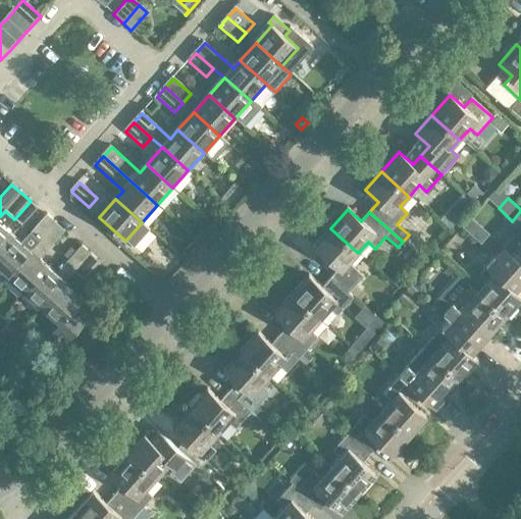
[(40,243),(56,224),(47,216),(31,235),(40,243)]
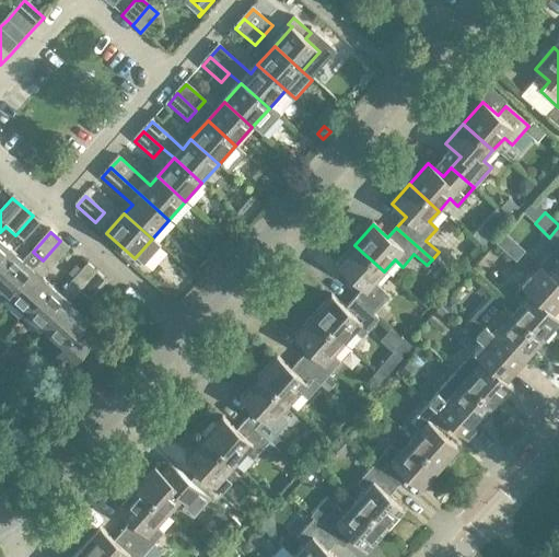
[(0,241),(0,269),(14,254),(0,241)]
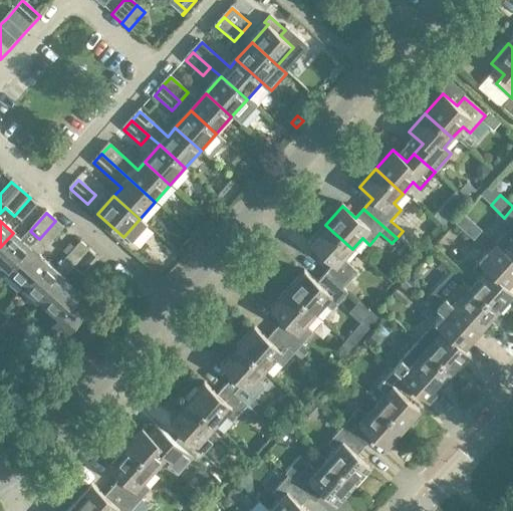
[(47,247),(64,229),(55,221),(39,239),(47,247)]
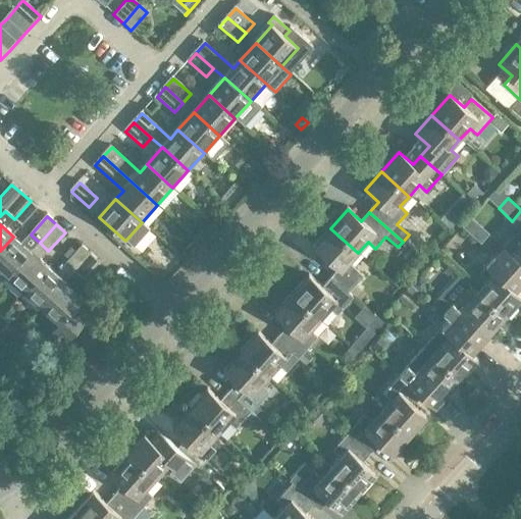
[(358,253),(330,228),(314,247),(340,269),(330,279),(353,299),(348,294),(363,276),(349,263),(358,253)]
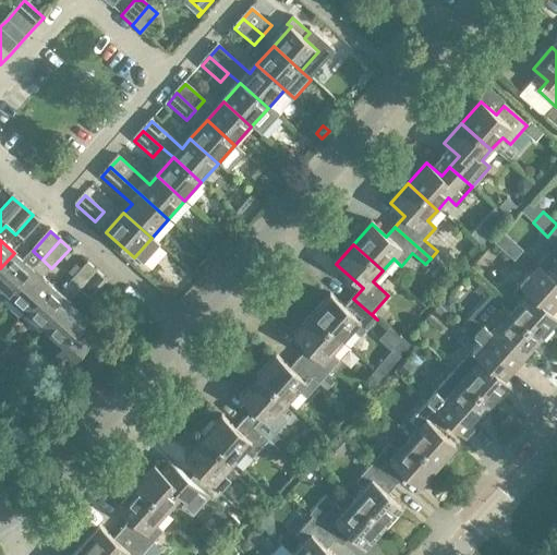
[(14,253),(0,268),(0,291),(8,298),(33,269),(14,253)]
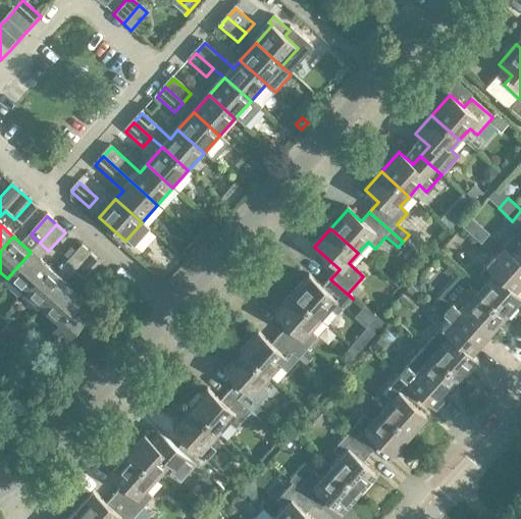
[(192,239),(189,242),(195,248),(198,244),(192,239)]
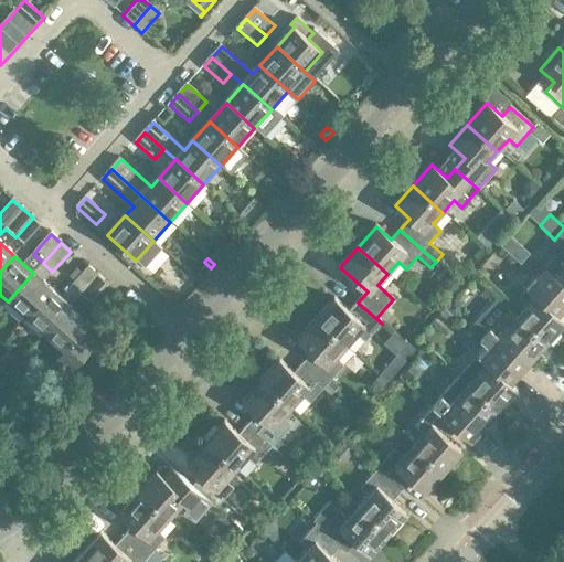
[(553,260),(535,279),(561,301),(563,298),(563,264),(561,267),(553,260)]
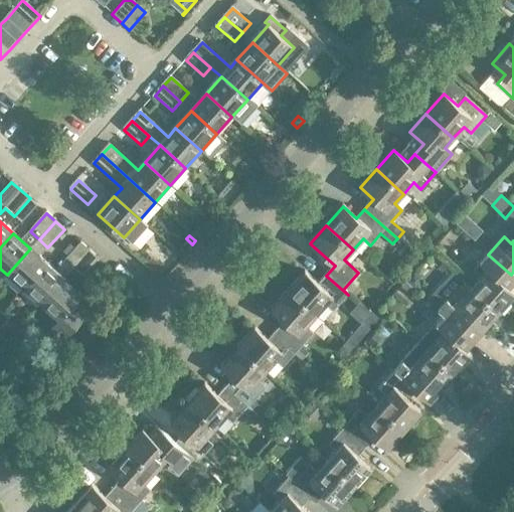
[(47,265),(24,291),(16,299),(33,315),(41,306),(64,280),(73,270),(89,251),(79,243),(55,271),(47,265)]
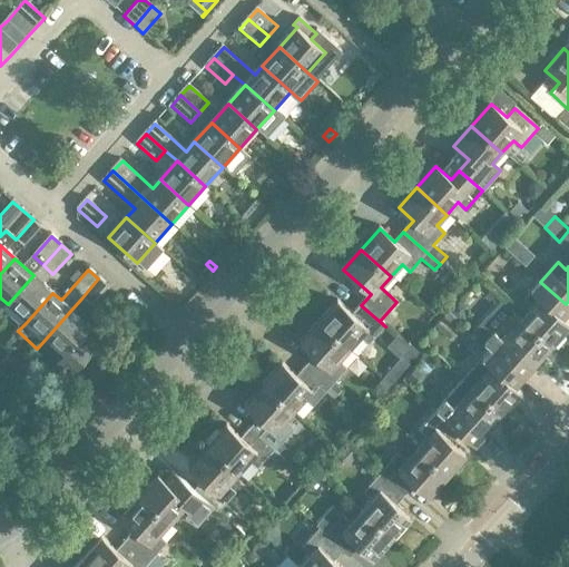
[(33,275),(8,304),(27,322),(52,293),(33,275)]
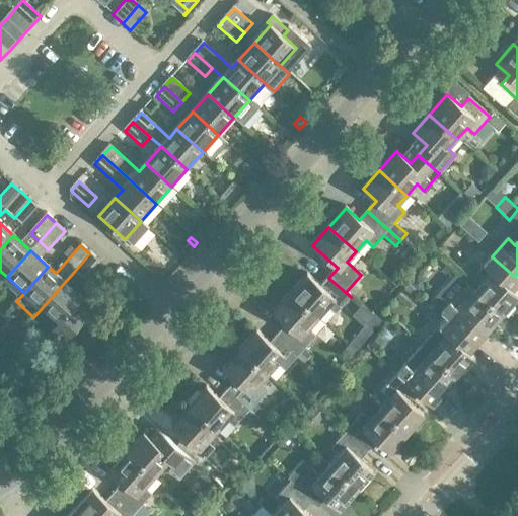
[(89,253),(74,272),(83,280),(99,262),(89,253)]
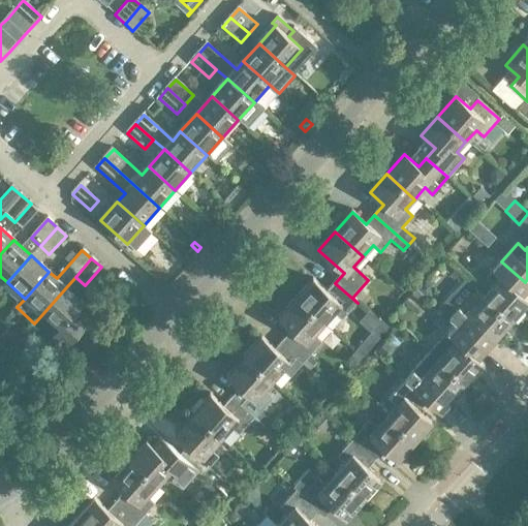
[(493,286),(484,297),(513,322),(527,305),(527,302),(517,291),(525,282),(501,261),(486,279),(493,286)]
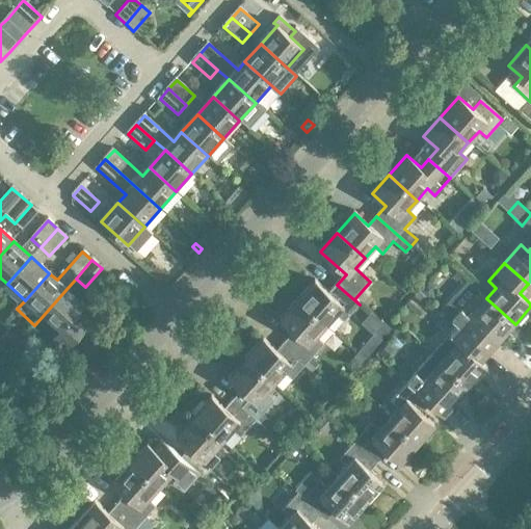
[(315,282),(297,301),(326,327),(336,316),(344,322),(360,305),(337,285),(328,293),(315,282)]
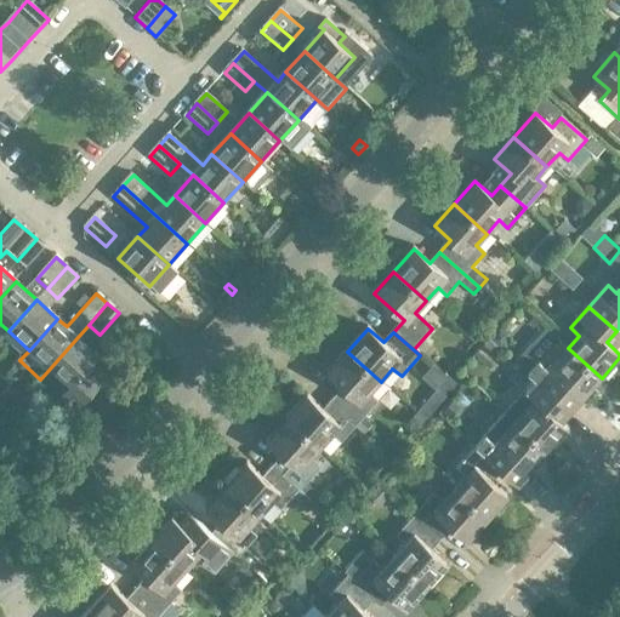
[(78,337),(50,369),(69,387),(58,399),(75,413),(108,376),(92,363),(100,356),(78,337)]
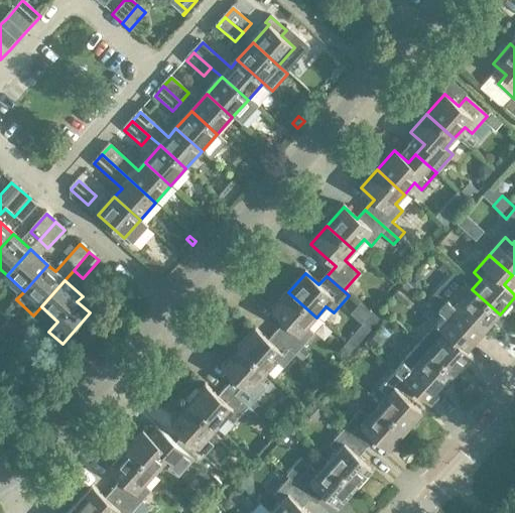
[(455,293),(438,310),(462,332),(470,323),(483,334),(500,314),(472,289),(463,300),(455,293)]
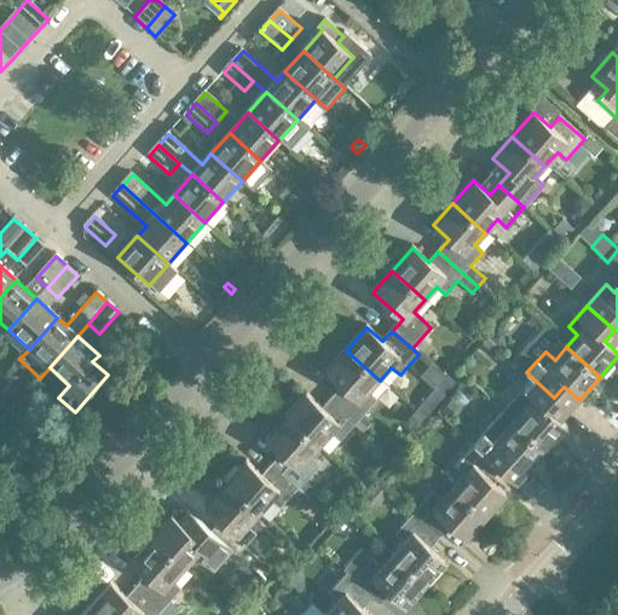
[(380,381),(346,350),(325,372),(341,387),(331,398),(358,422),(377,401),(368,393),(380,381)]
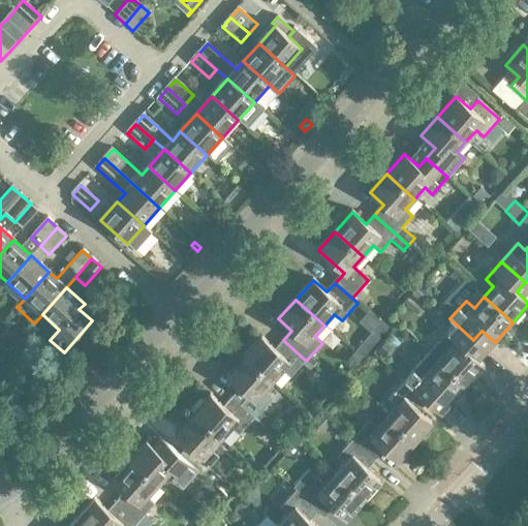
[(448,349),(438,360),(467,385),(485,367),(471,354),(479,345),(473,340),(449,318),(449,319),(456,326),(440,342),(448,349)]
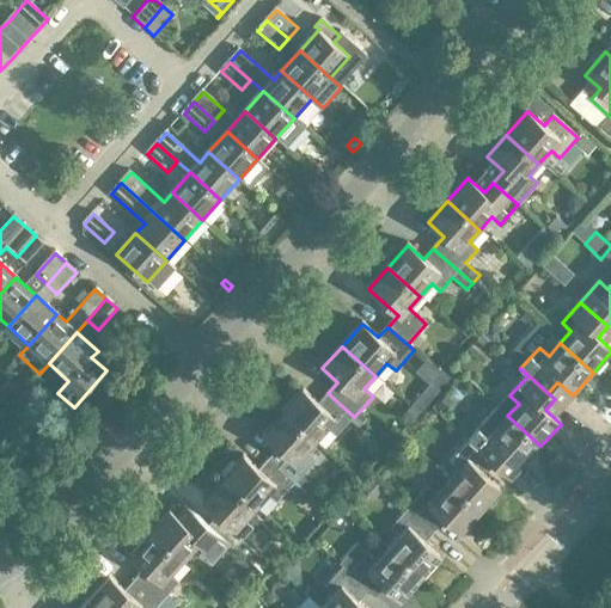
[(0,397),(0,398),(7,405),(13,397),(6,390),(0,397)]
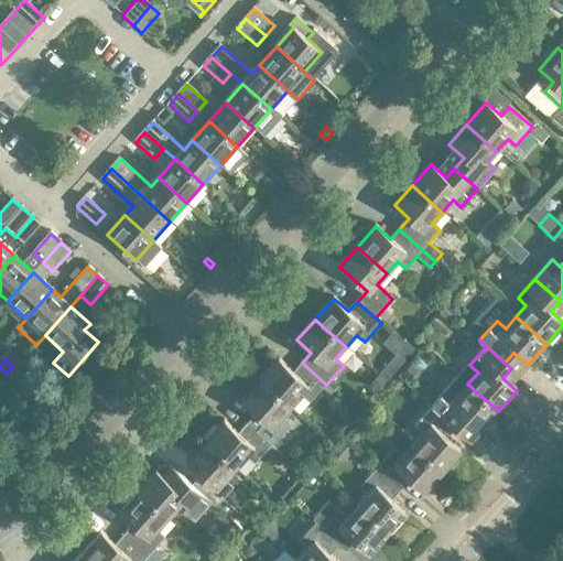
[(280,359),(260,381),(291,408),(301,397),(310,403),(326,385),(302,363),(294,373),(280,359)]
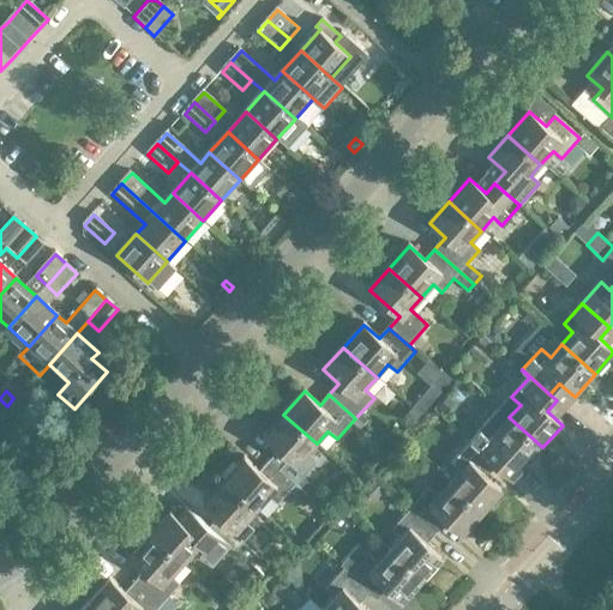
[(317,444),(283,415),(264,436),(280,451),(269,461),(295,484),(310,497),(317,490),(302,477),(314,464),(306,456),(317,444)]
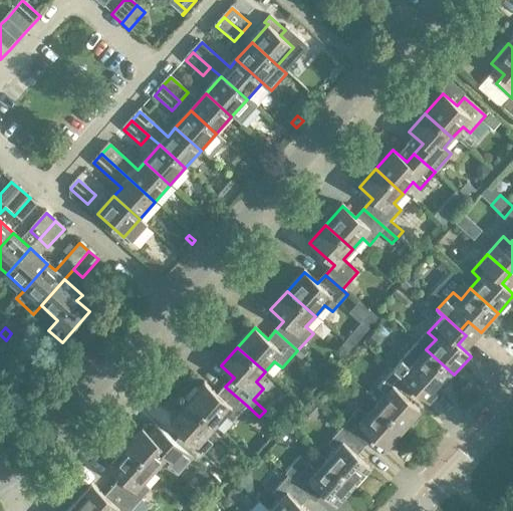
[(409,353),(394,370),(416,391),(424,381),(437,394),(454,374),(426,349),(417,360),(409,353)]
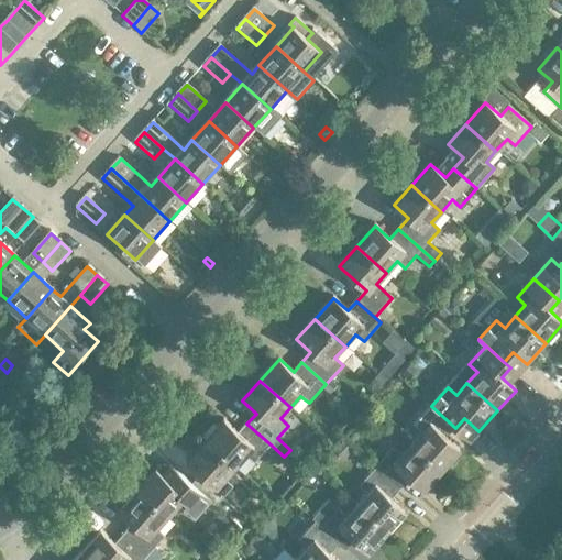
[(422,434),(412,445),(442,472),(461,452),(447,439),(455,428),(431,406),(414,426),(422,434)]
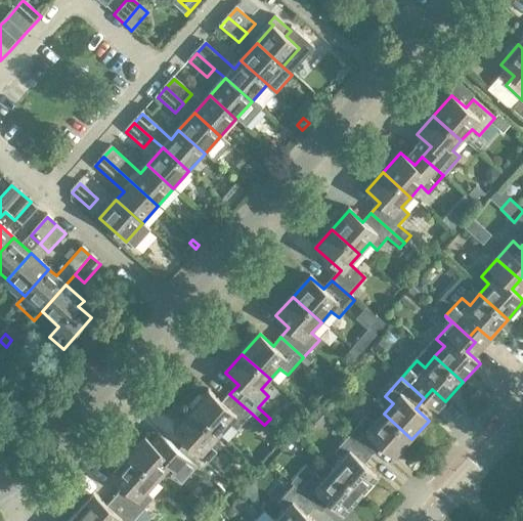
[(209,391),(190,410),(219,436),(228,425),(236,432),(247,421),(258,431),(262,430),(265,427),(252,415),(252,414),(229,394),(222,403),(209,391)]
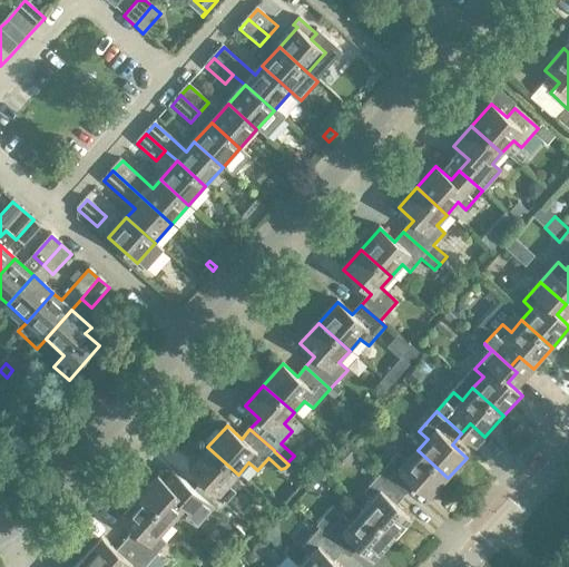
[(357,453),(349,445),(339,456),(347,465),(357,453)]
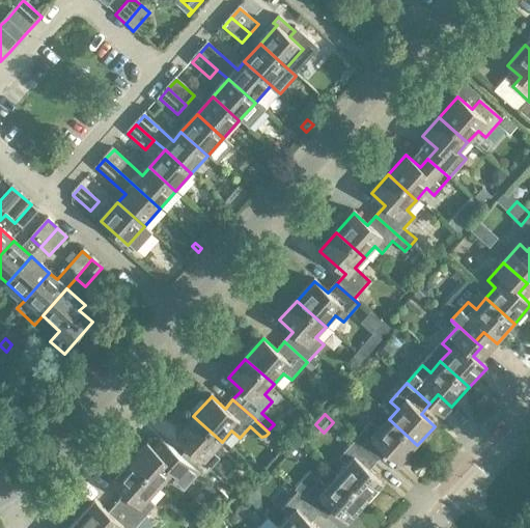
[(222,442),(193,416),(175,436),(189,448),(182,456),(198,472),(203,477),(220,460),(212,453),(222,442)]
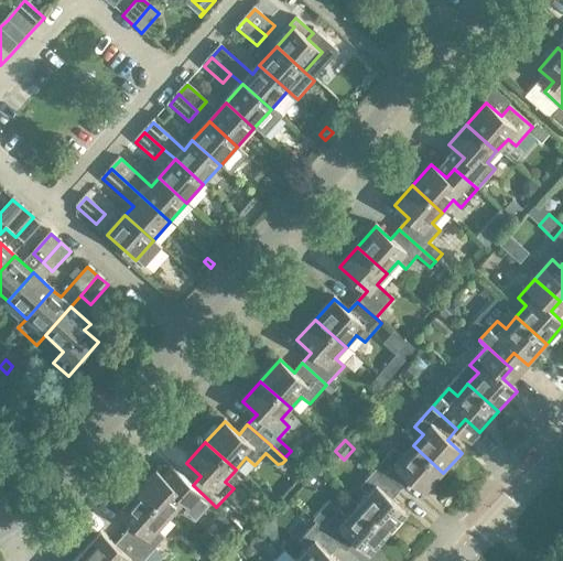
[(393,450),(377,468),(401,491),(410,481),(425,494),(443,473),(413,445),(402,457),(393,450)]
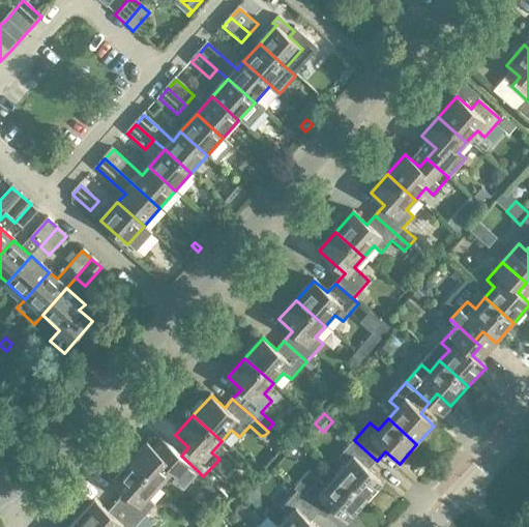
[(346,465),(336,475),(365,502),(382,482),(369,470),(377,461),(354,440),(338,458),(346,465)]
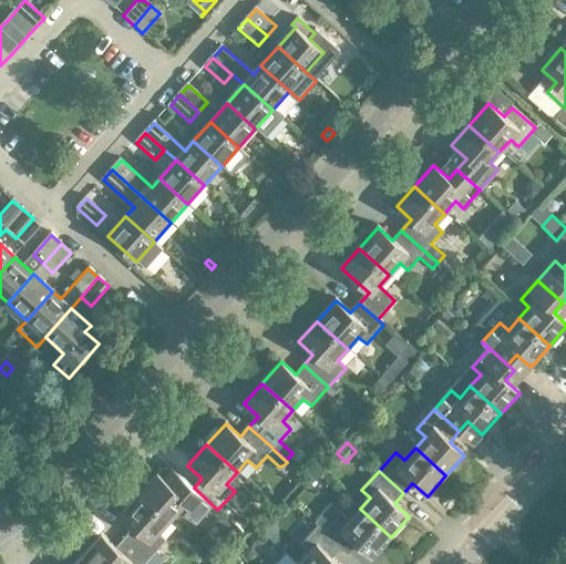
[(181,477),(172,486),(156,473),(139,494),(168,521),(179,510),(195,523),(212,504),(194,488),(181,477)]
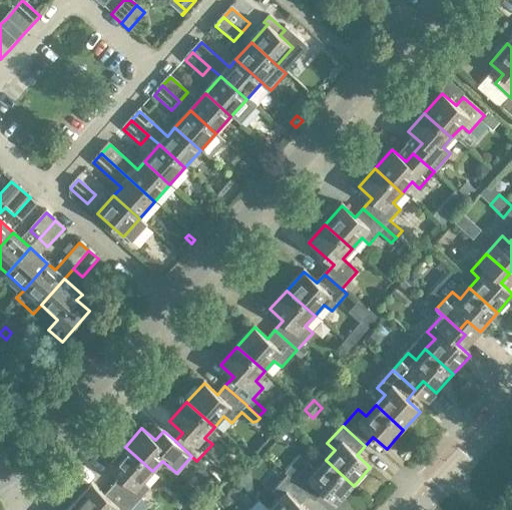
[(152,471),(125,447),(108,465),(121,477),(113,486),(139,509),(148,509),(150,507),(141,499),(150,489),(143,482),(152,471)]
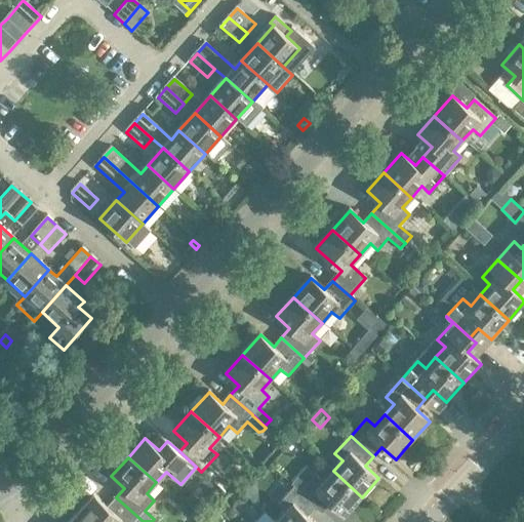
[(294,487),(293,487),(323,513),(331,504),(345,516),(362,497),(333,471),(322,483),(315,476),(300,492),(294,487)]
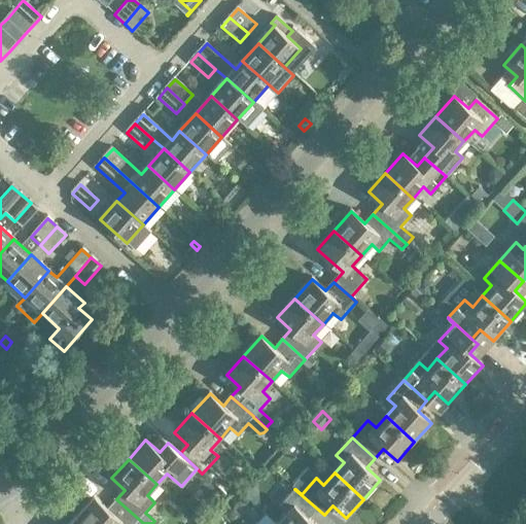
[(286,515),(278,523),(315,523),(310,519),(317,511),(323,516),(324,515),(294,489),(278,508),(286,515)]
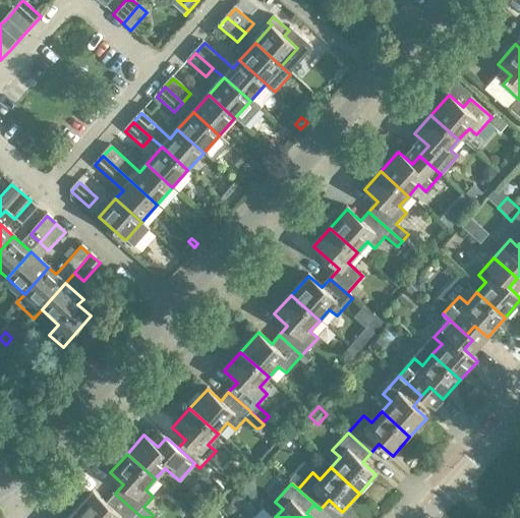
[(93,492),(76,510),(84,517),(141,517),(115,494),(106,503),(93,492)]
